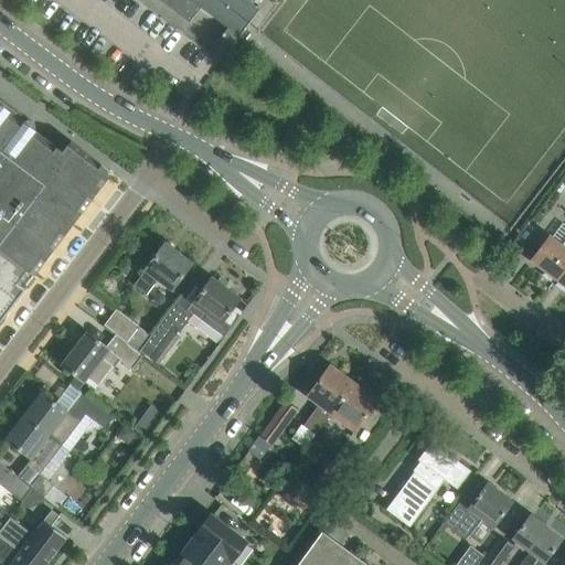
[(259,10),(246,0),(159,0),(190,23),(201,8),(238,36),(259,10)]
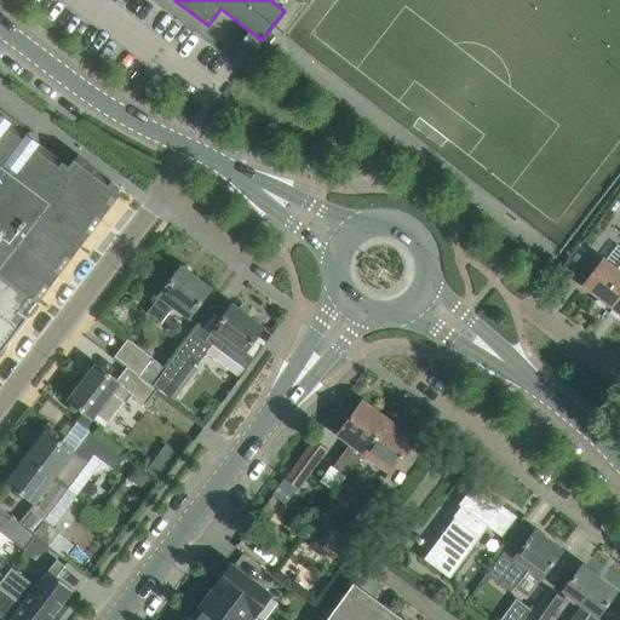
[(253,53),(263,42),(250,32),(240,44),(253,53)]
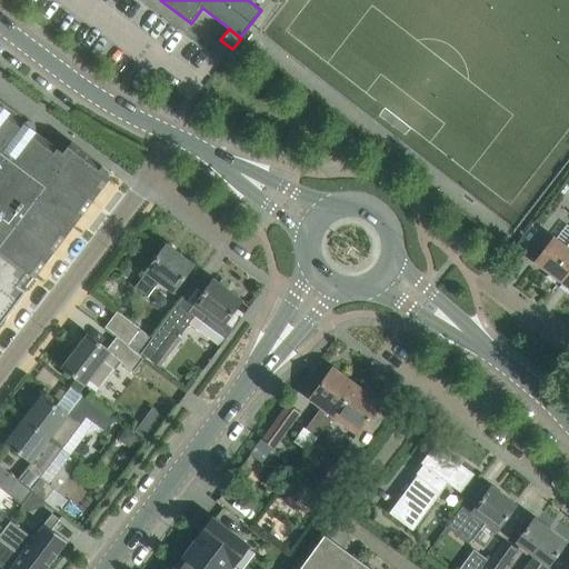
[(62,153),(35,131),(36,130),(36,127),(36,125),(33,123),(32,121),(30,121),(28,121),(26,122),(23,123),(0,105),(0,210),(0,211),(0,251),(33,277),(33,278),(109,179),(108,171),(71,142),(62,153)]
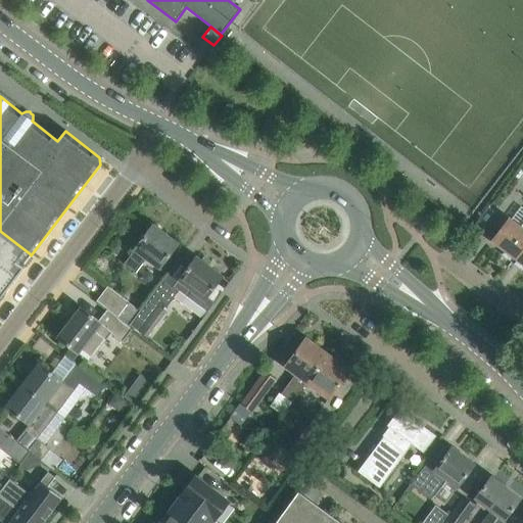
[(515,259),(522,247),(522,206),(511,221),(509,219),(491,241),(515,259)]
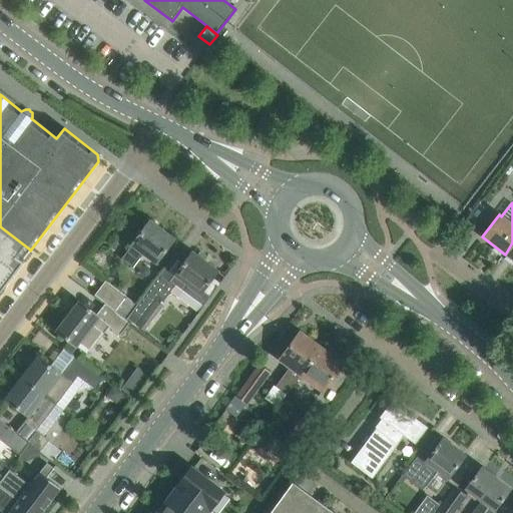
[(156,263),(174,239),(149,220),(131,244),(131,245),(121,260),(131,267),(142,252),(156,263)]
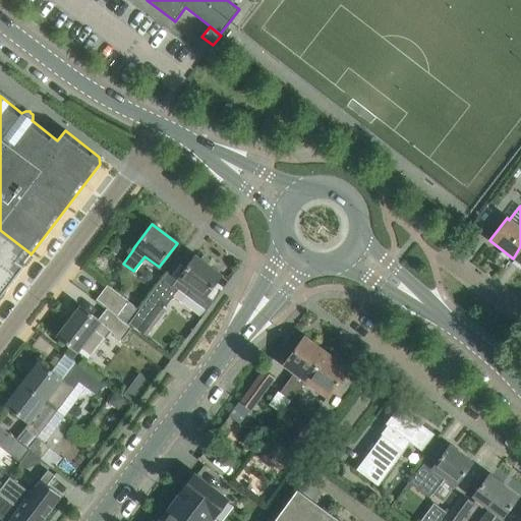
[(29,257),(27,257),(31,253),(0,230),(0,296),(23,266),(22,266),(29,257)]
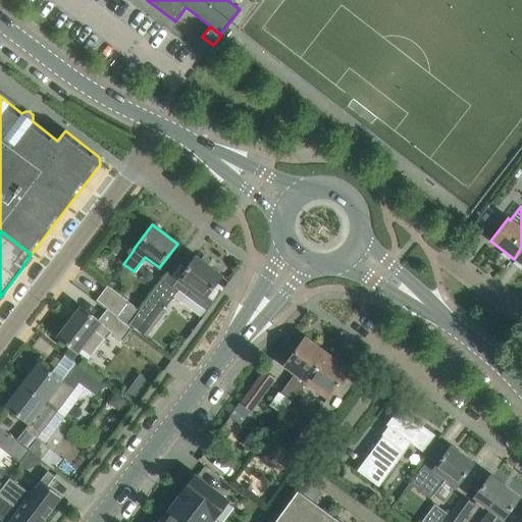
[(149,340),(184,294),(207,311),(213,302),(206,296),(221,276),(195,256),(172,286),(163,278),(129,324),(149,340)]
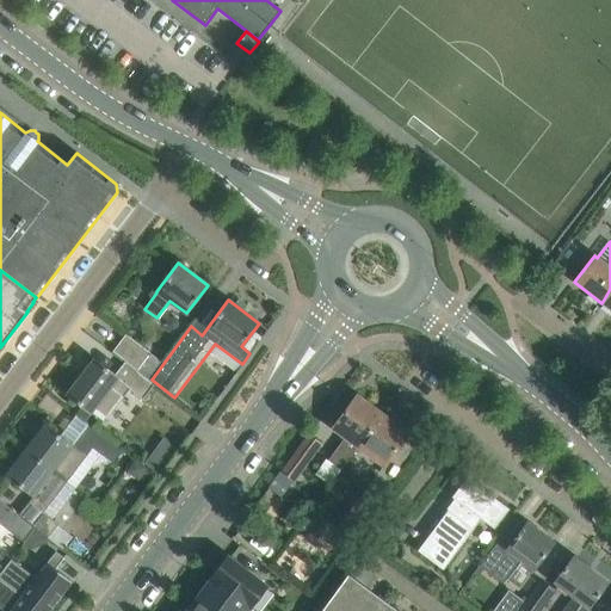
[(161,362),(150,353),(150,352),(125,334),(113,351),(125,360),(131,365),(131,366),(148,378),(161,362)]
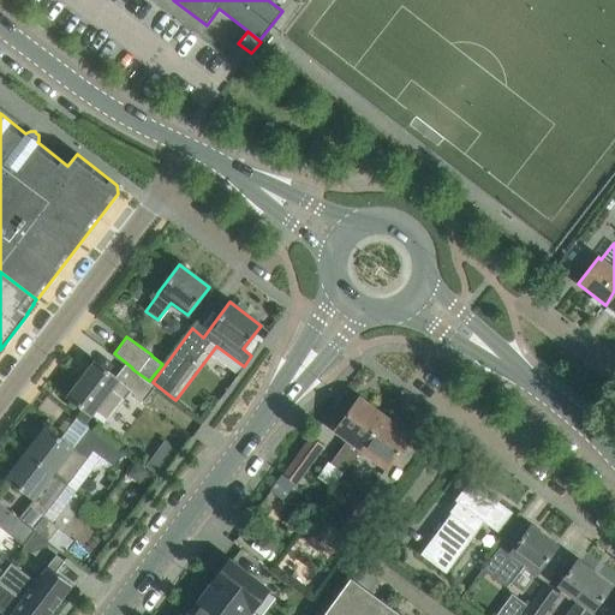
[(155,386),(149,381),(132,369),(132,368),(126,363),(115,377),(95,362),(67,398),(90,415),(91,415),(105,424),(130,392),(143,401),(155,386)]
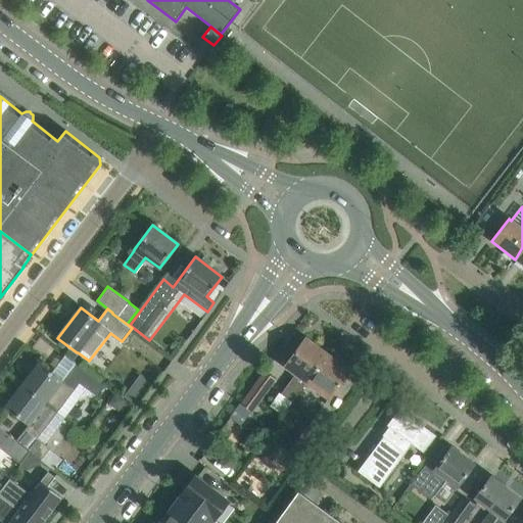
[(306,382),(327,354),(304,338),(284,366),(295,374),(281,394),(292,402),(306,382)]
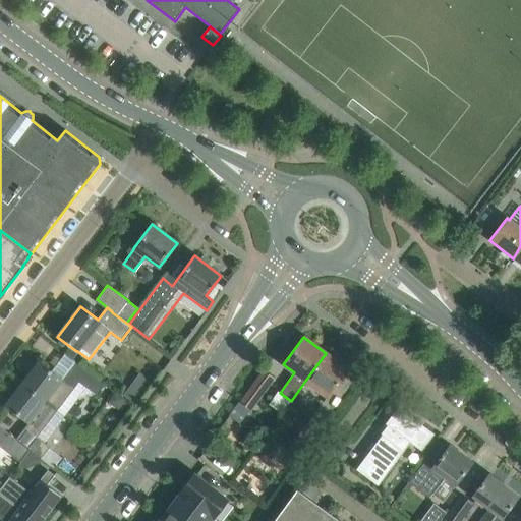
[(328,397),(347,369),(326,353),(305,381),(328,397)]
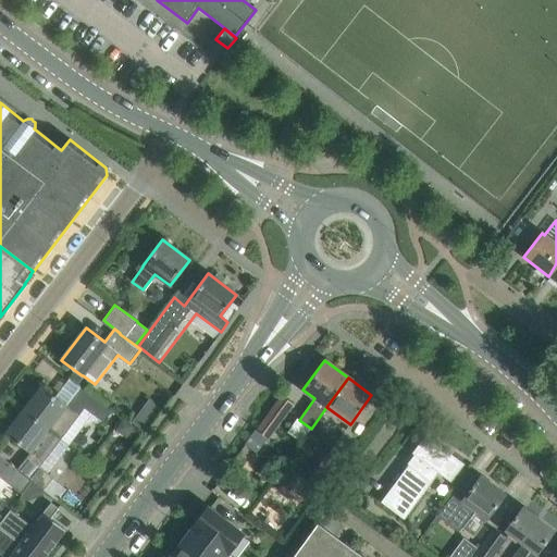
[(61,441),(85,409),(96,417),(104,405),(81,386),(65,406),(41,386),(40,388),(41,388),(35,397),(34,396),(23,411),(61,441)]
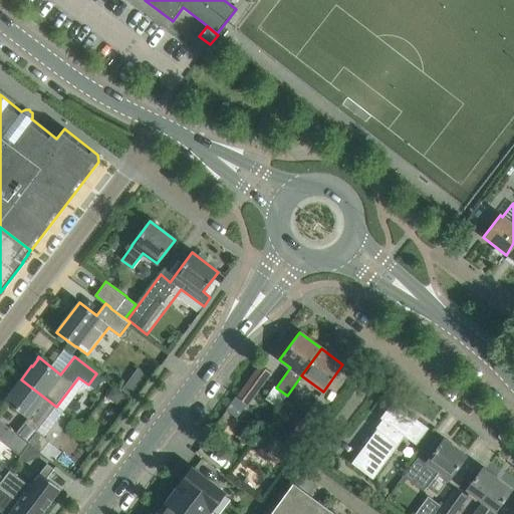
[(270,372),(260,365),(260,364),(236,398),(247,405),(270,372)]
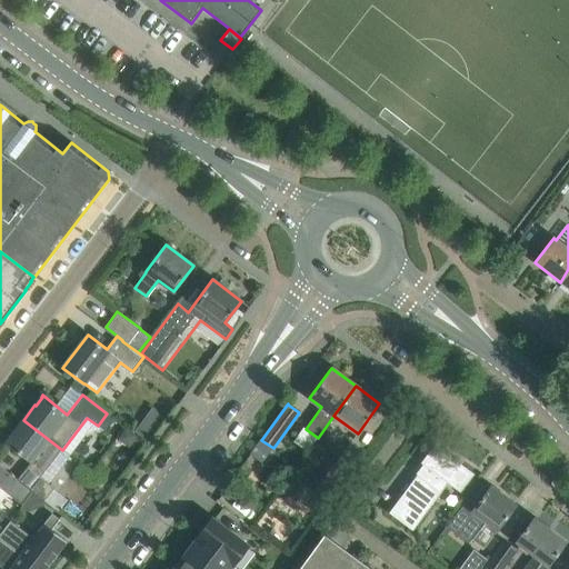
[(41,479),(62,450),(23,420),(13,433),(15,433),(8,442),(7,441),(6,442),(31,462),(18,479),(33,491),(47,501),(56,489),(41,479)]
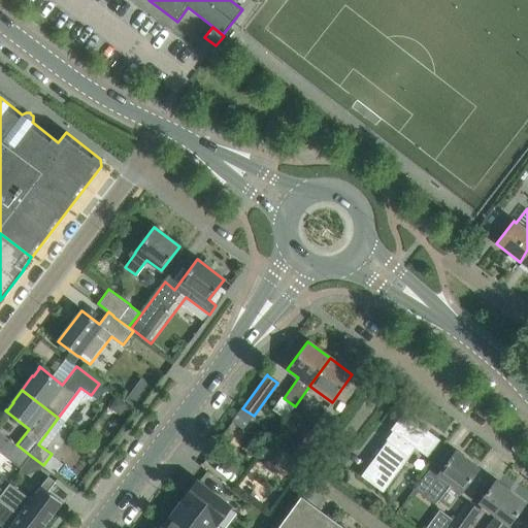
[(284,419),(293,404),(278,396),(269,409),(284,419)]
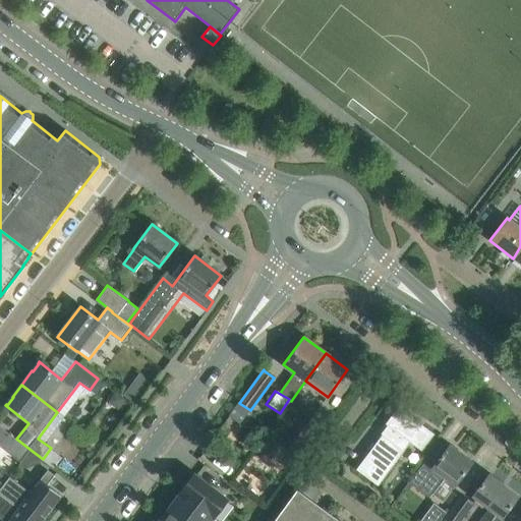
[(378,485),(410,443),(421,451),(433,433),(421,424),(423,422),(420,420),(418,422),(398,407),(386,423),(391,428),(385,437),(382,435),(356,469),(378,485)]
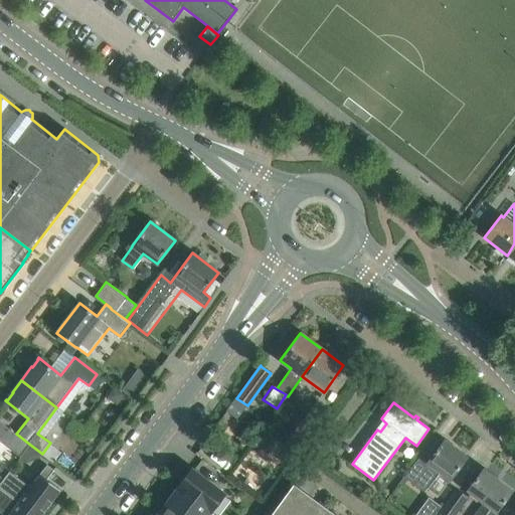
[(312,431),(325,413),(314,405),(301,422),(312,431)]
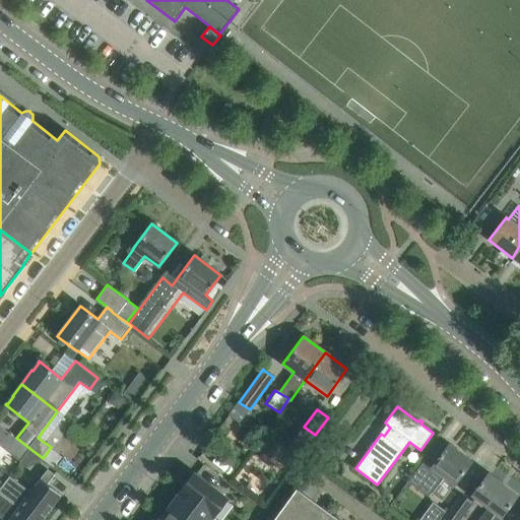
[(0,446),(20,462),(30,449),(16,438),(0,425),(0,446)]
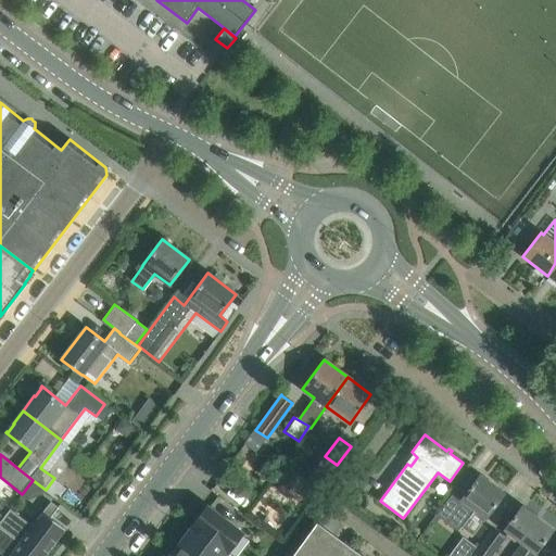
[(485,518),(504,493),(480,476),(445,521),(458,531),(475,509),(485,518)]
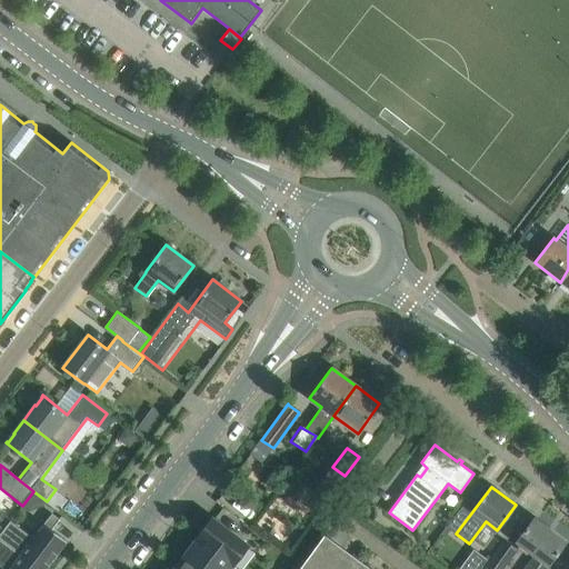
[(5,512),(0,517),(0,526),(3,528),(5,529),(10,521),(12,519),(5,512)]
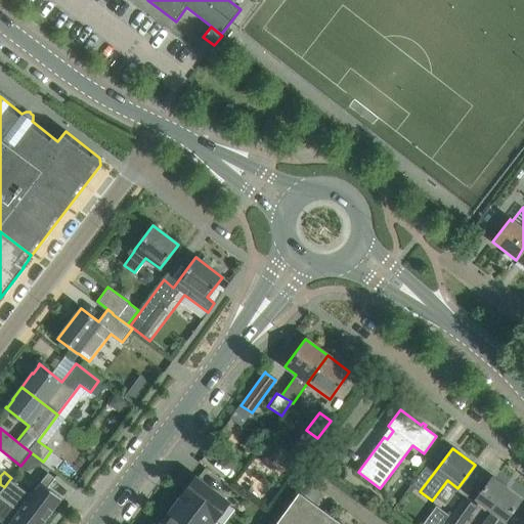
[(4,487),(0,491),(0,495),(36,523),(42,523),(61,498),(47,488),(55,478),(48,473),(30,495),(9,480),(4,487)]
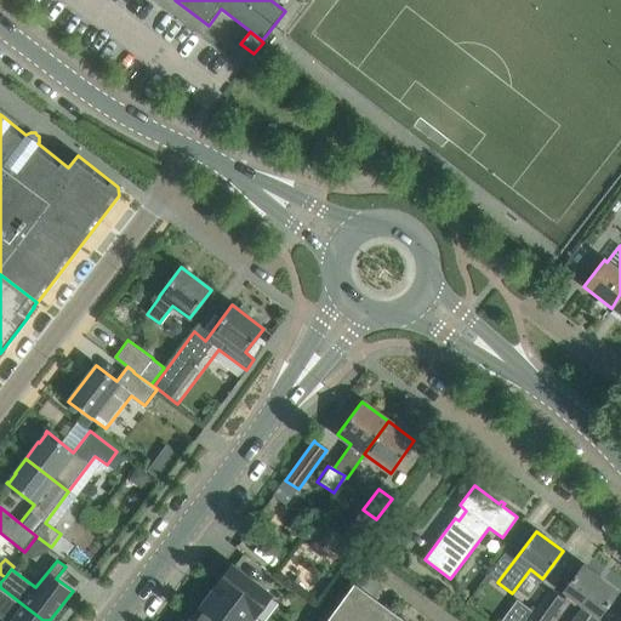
[(215,588),(216,588),(252,616),(254,617),(271,596),(232,565),(215,588)]
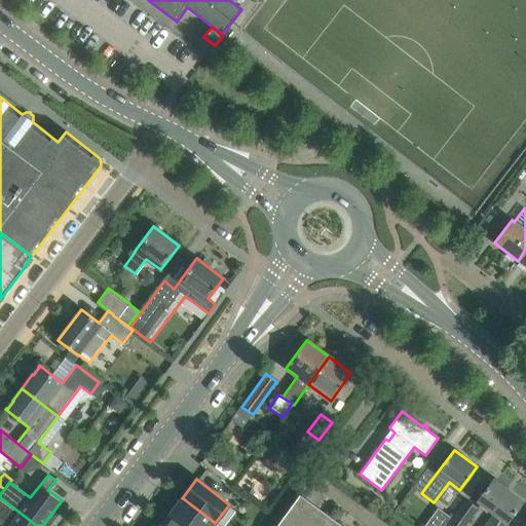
[(504,525),(523,501),(493,479),(477,501),(494,514),(484,525),(504,525)]
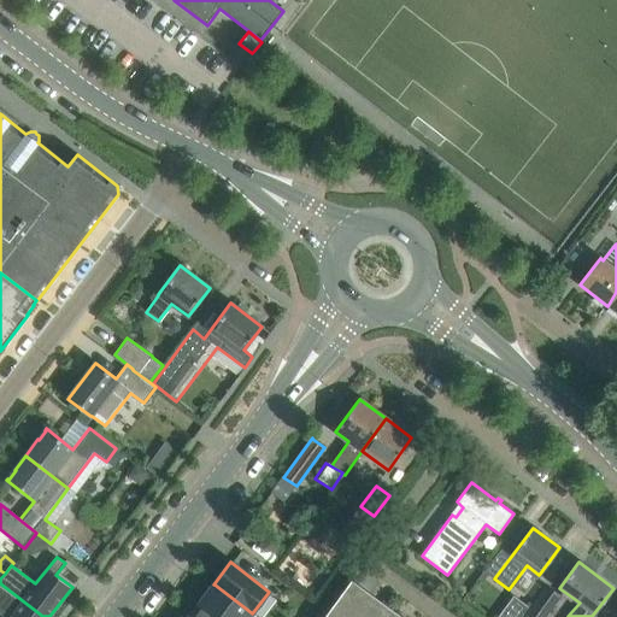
[(389,616),(348,587),(360,570),(359,570),(324,616),(389,616)]
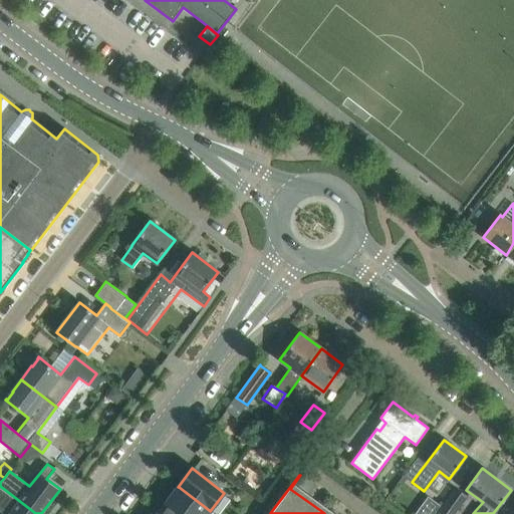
[(35,513),(0,486),(0,510),(4,513),(35,513)]
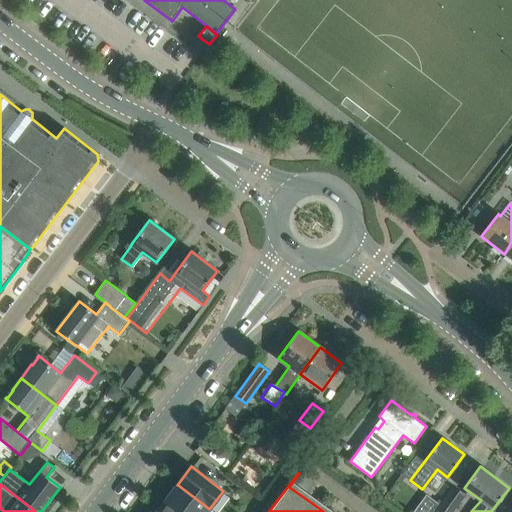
[(178,485),(165,502),(178,511),(205,511),(208,508),(178,485)]
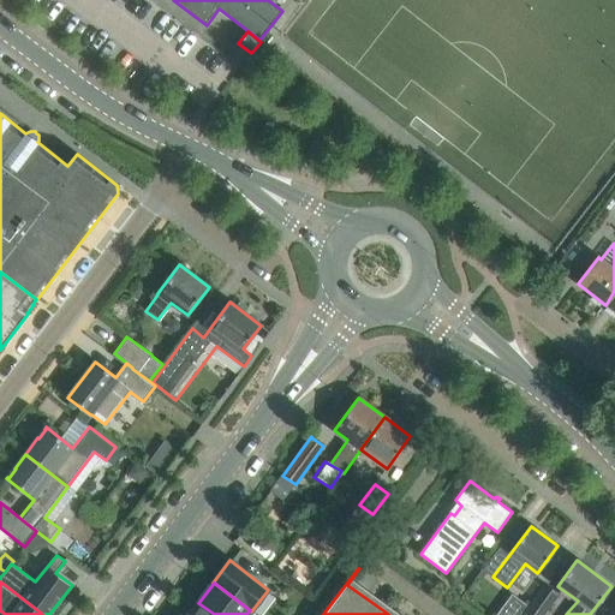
[(527,614),(545,614),(560,596),(544,585),(525,613),(527,614)]
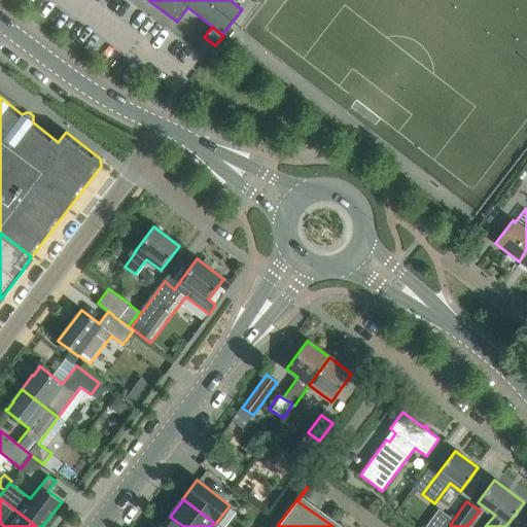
[(445,526),(451,519),(438,508),(425,526),(445,526)]
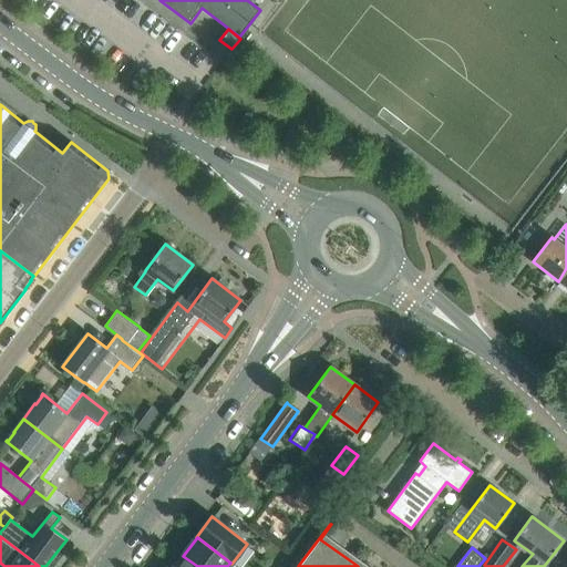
[(197,566),(183,556),(174,566),(197,566)]
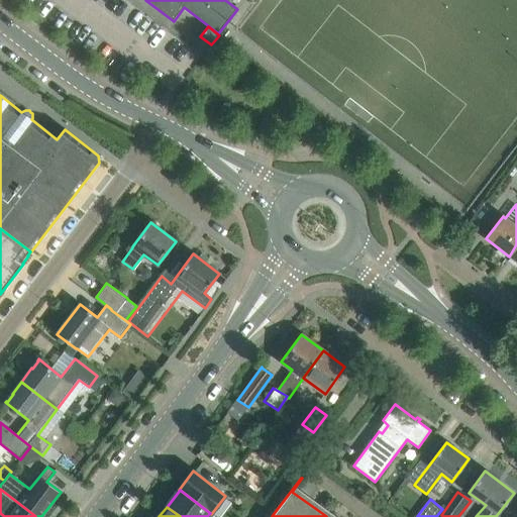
All buildings are outlined.
